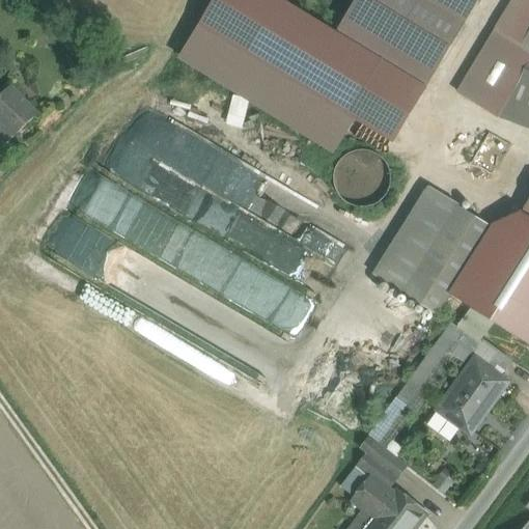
[(518,47),(419,5),(396,58),(504,103),(525,51),(518,47)]
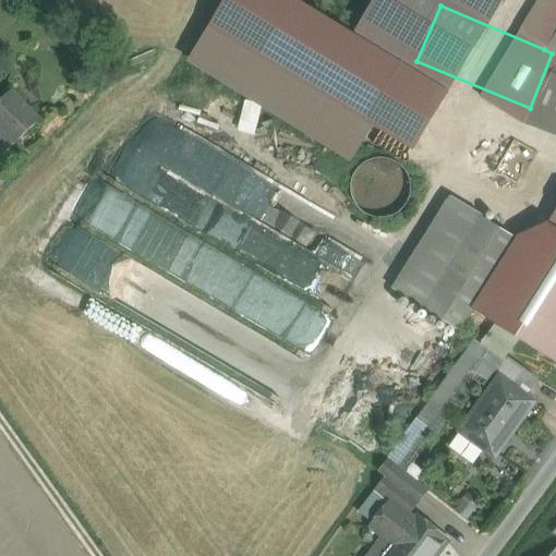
[(555,29),(544,49),(552,53),(555,55),(555,29)]
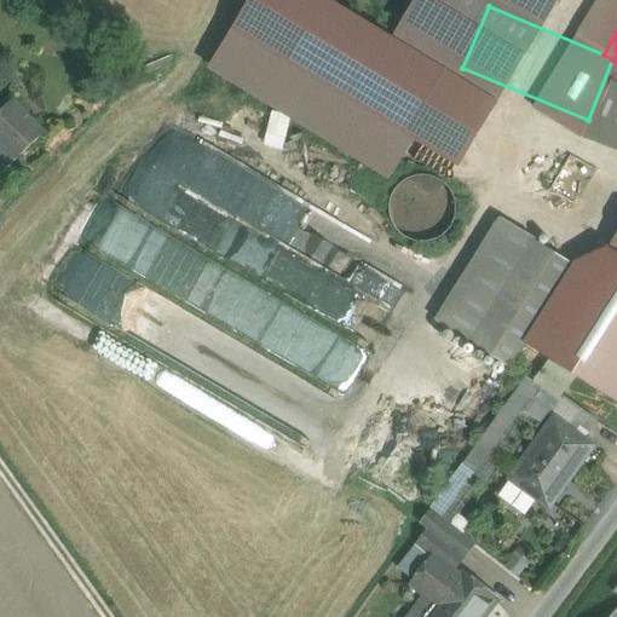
[(588,120),(584,127),(616,140),(616,61),(612,59),(588,120)]
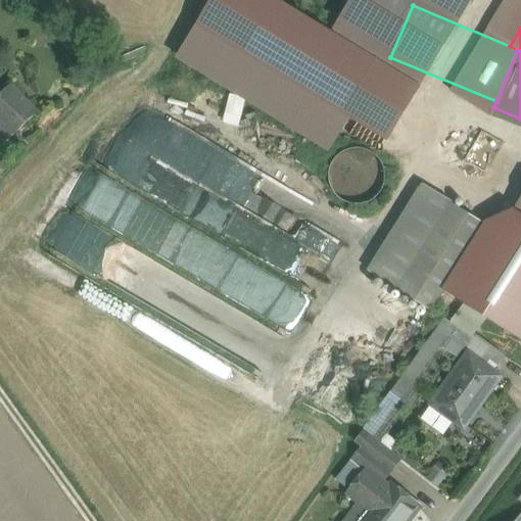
[(10,83),(0,92),(0,144),(36,110),(10,83)]
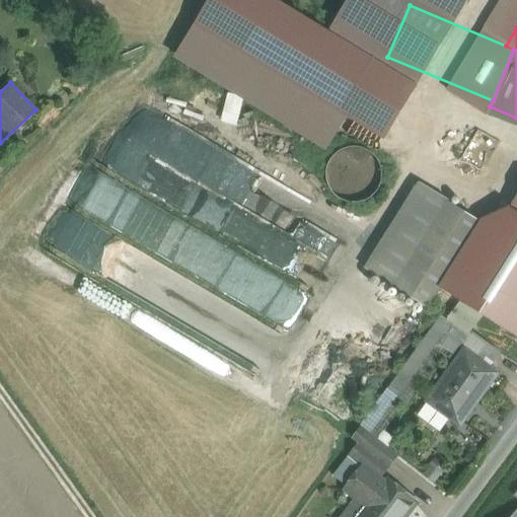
[(158,111),(138,146),(188,173),(160,174),(161,201),(186,214),(201,214),(200,212),(210,218),(211,216),(210,200),(227,199),(224,197),(235,196),(248,172),(248,161),(158,111)]
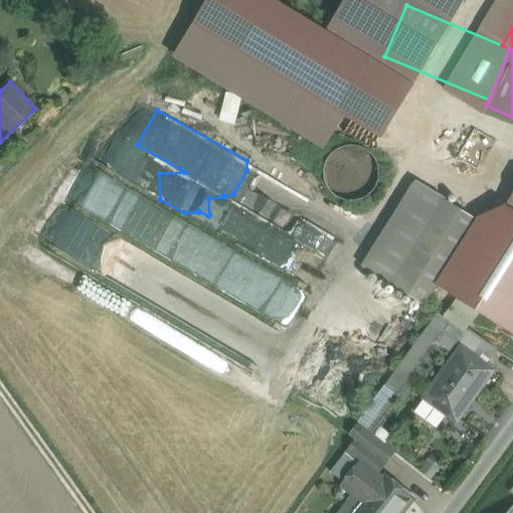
[(474,164),(481,152),(465,142),(458,155),(474,164)]
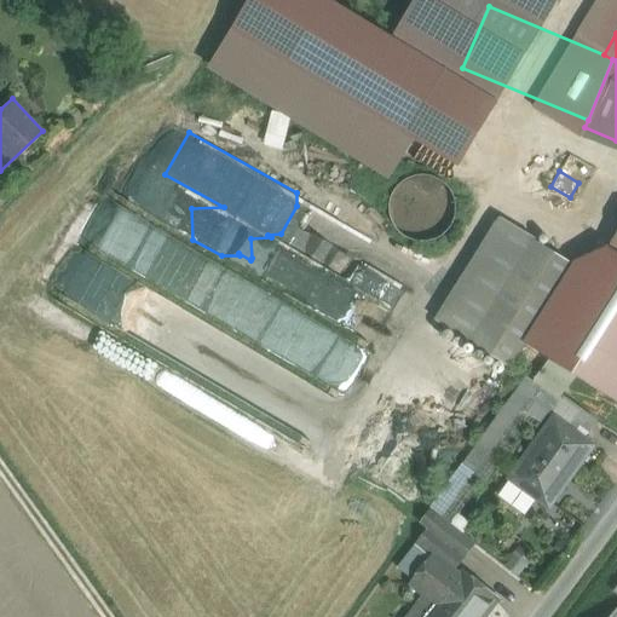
[(451,220),(454,207),(451,195),(444,184),(433,177),(420,174),(408,177),(397,184),(390,195),(387,208),(391,220),(398,231),(408,238),(421,241),(433,238),(444,230),(451,220)]
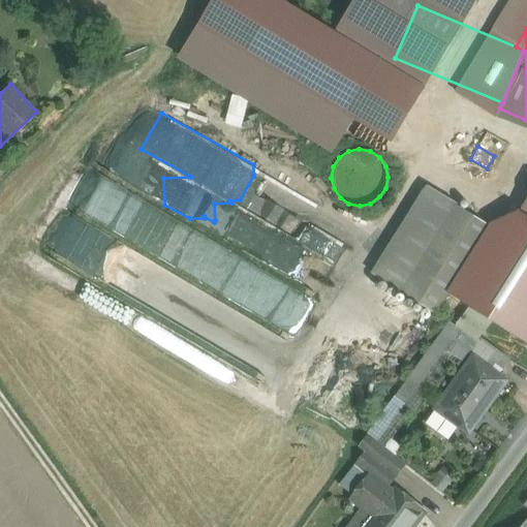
[(485,328),(495,312),(488,307),(526,248),(526,195),(466,295),(472,299),(462,311),(464,312),(485,328)]
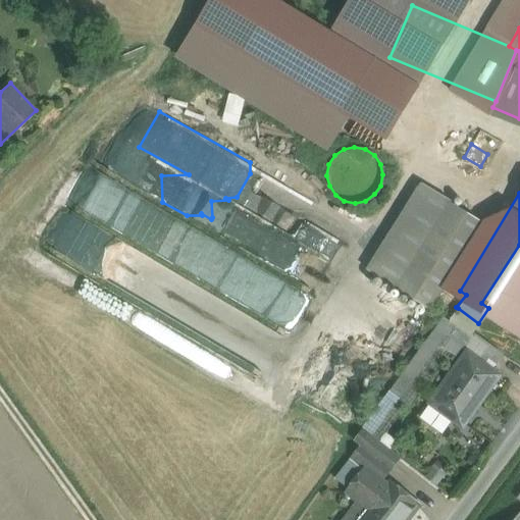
[(449,201),(394,287),(428,308),(483,222),(449,201)]
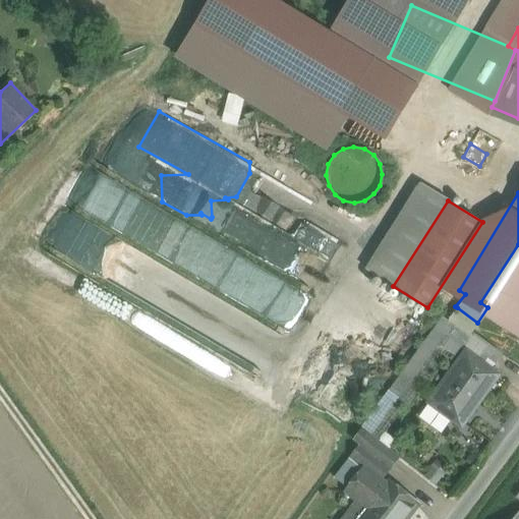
[(227,298),(67,212),(49,245),(208,333),(227,298)]
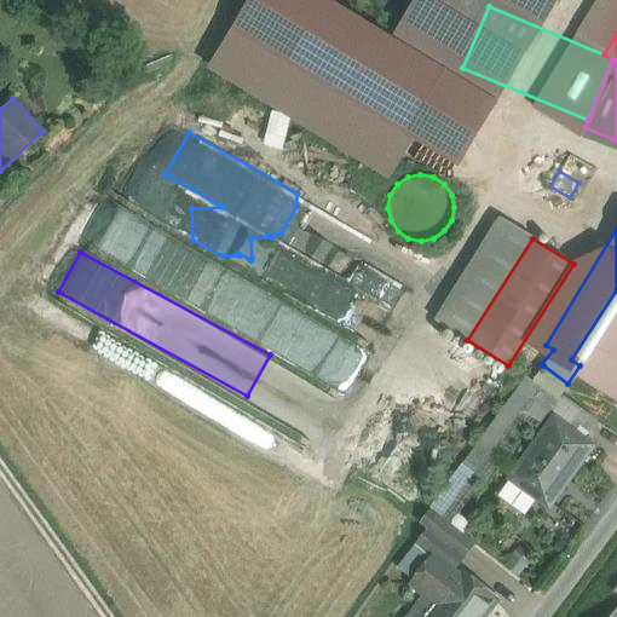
[(616,290),(571,359),(580,365),(612,386),(616,380),(616,290)]
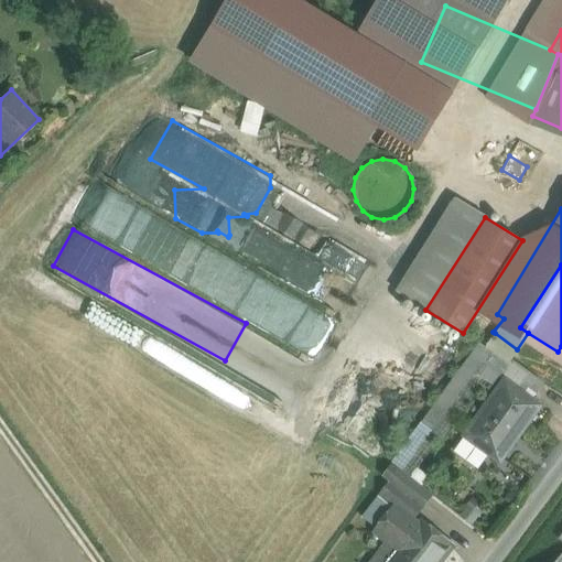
[(517,349),(495,333),(485,346),(507,363),(517,349)]
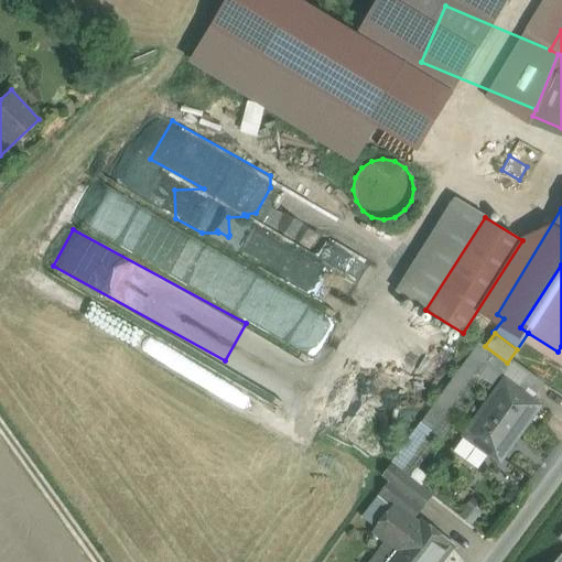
[(478,342),(421,420),(431,428),(473,370),(479,363),(476,359),(485,346),(478,342)]
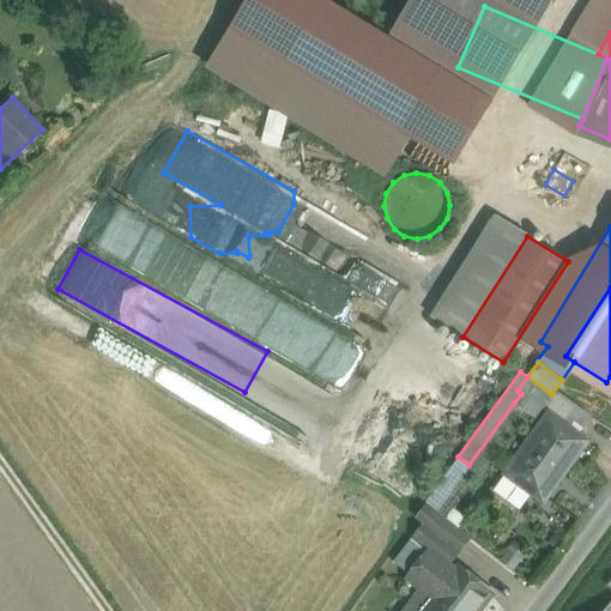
[(551,394),(527,376),(518,391),(521,394),(540,407),(542,409),(551,394)]
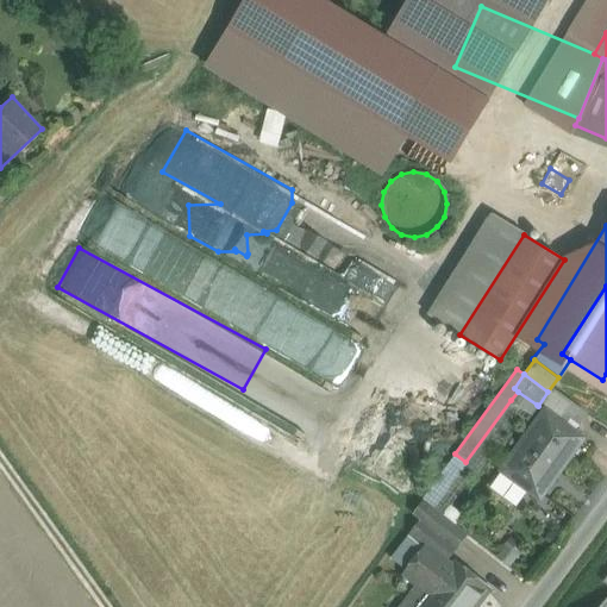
[(537,405),(518,392),(511,400),(530,414),(537,405)]
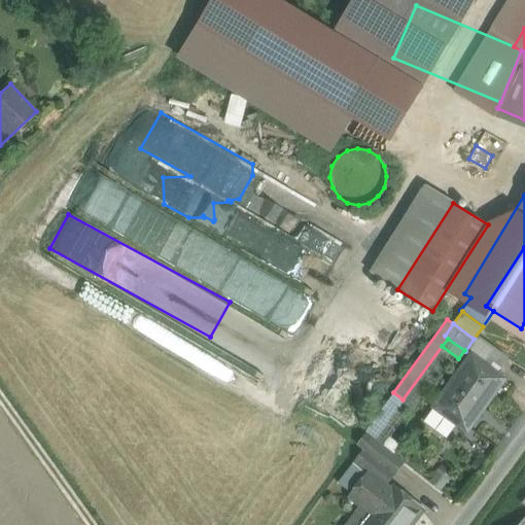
[(470,353),(431,406),(462,428),(482,403),(485,405),(504,378),(470,353)]
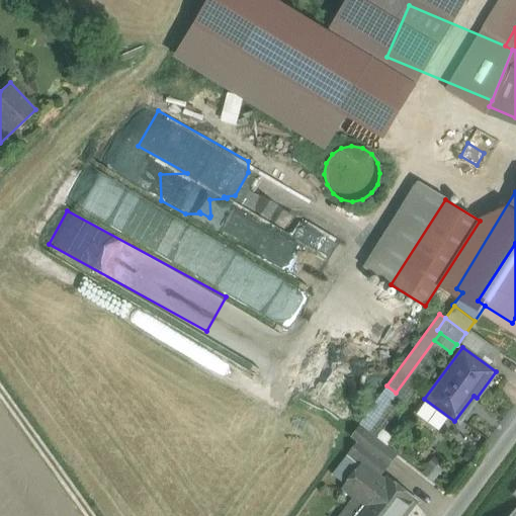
[(387,385),(359,424),(375,435),(403,398),(396,393),(387,385)]
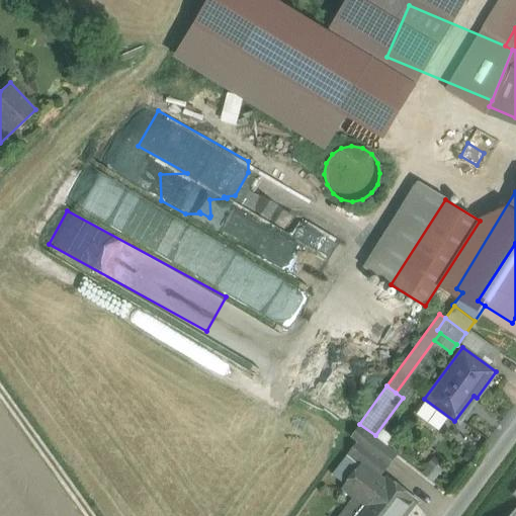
[(462,425),(453,438),(467,447),(476,434),(462,425)]
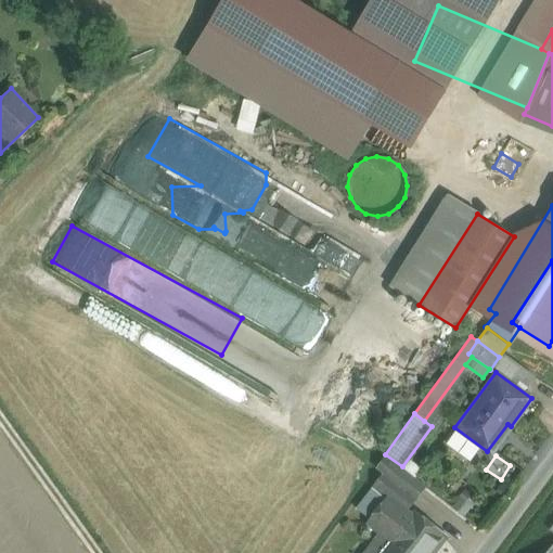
[(423,486),(391,462),(373,486),(386,497),(387,496),(404,509),(423,486)]
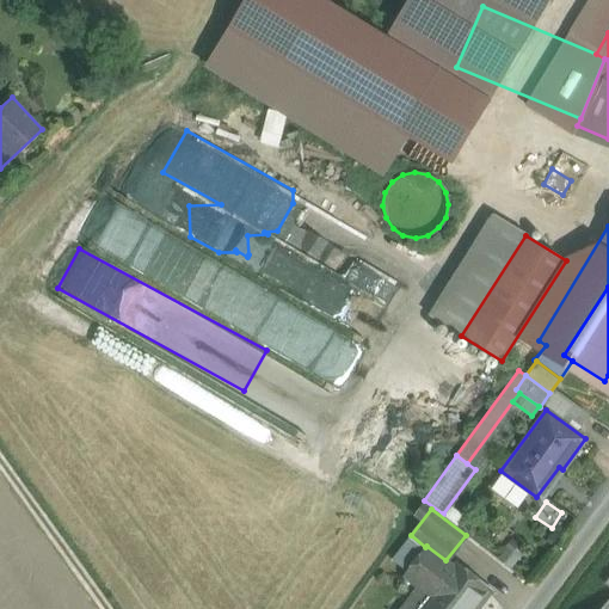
[(446,560),(426,546),(425,547),(403,576),(429,596),(418,608),(471,608),(486,589),(453,564),(453,565),(446,560)]
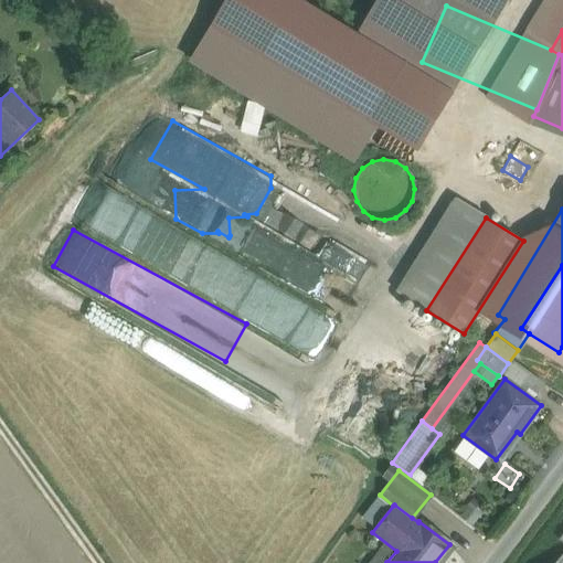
[(562,562),(562,552),(553,562),(562,562)]
